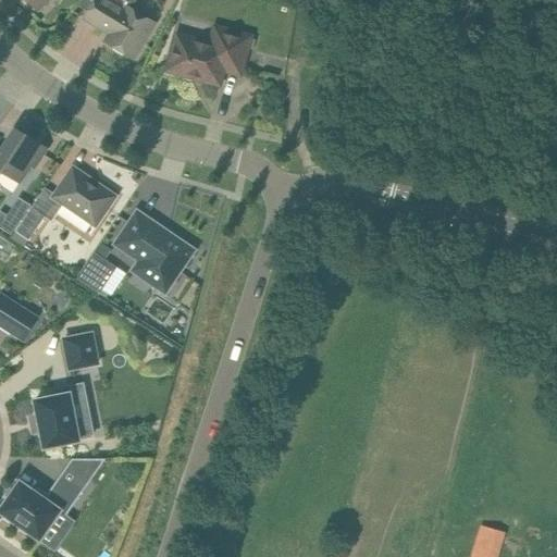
[(28,0),(38,10),(48,0),(28,0)]
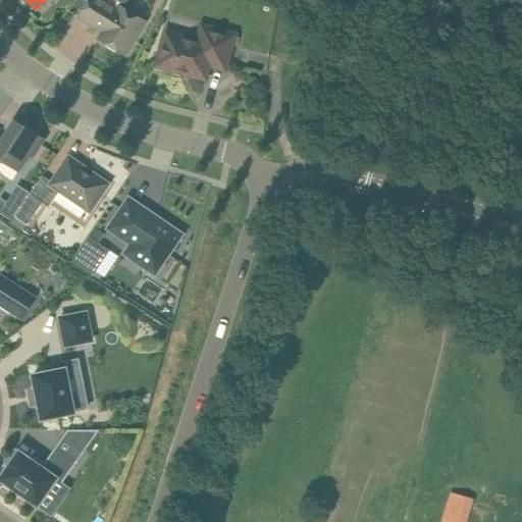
[(87,5),(80,17),(92,24),(92,23),(103,31),(99,38),(125,54),(146,20),(118,5),(117,7),(113,4),(115,0),(77,0),(79,0),(87,5)]
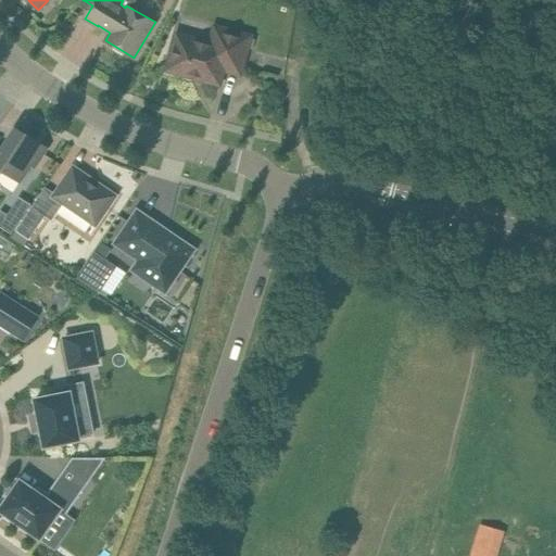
[(211,43),(177,34),(167,70),(219,84),(224,70),(240,74),(251,36),(215,26),(211,43)]
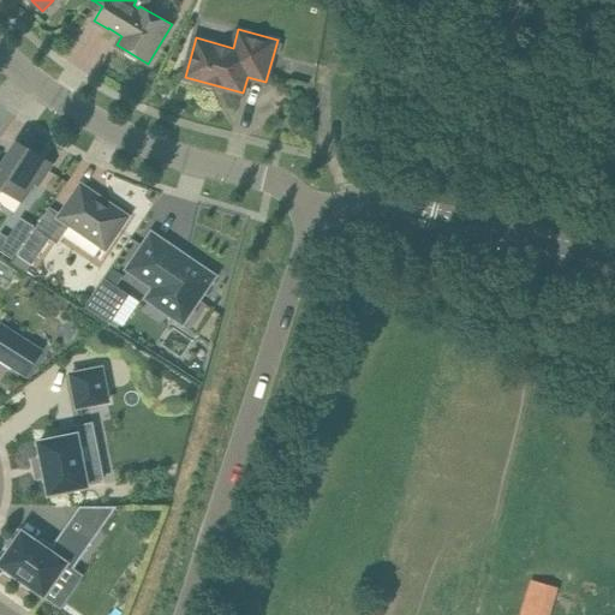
[(52,163),(18,141),(0,168),(0,189),(1,187),(23,201),(35,181),(39,184),(52,163)]
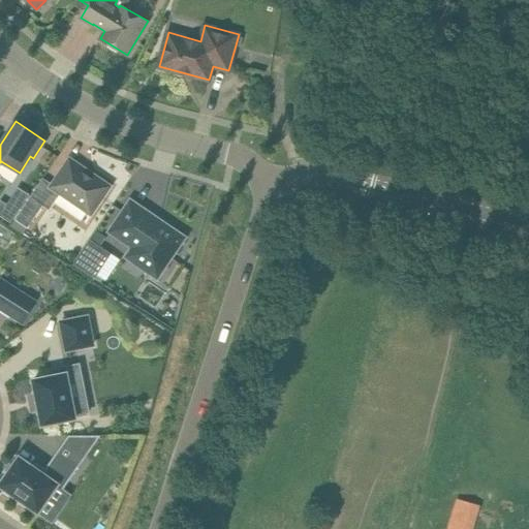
[(111,186),(70,158),(51,186),(41,203),(43,204),(42,205),(50,210),(60,193),(91,214),(111,186)]
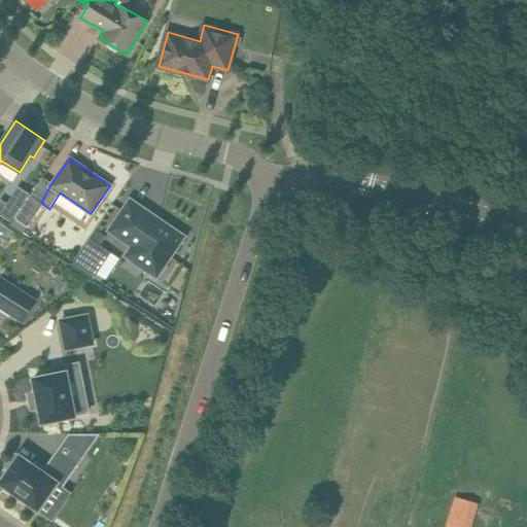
[(0,199),(0,213),(11,221),(30,194),(18,186),(6,203),(0,200),(0,199)]
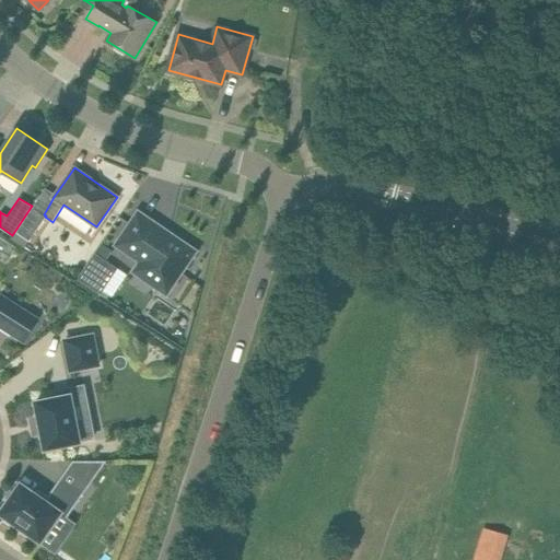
[(44,214),(33,207),(11,238),(24,247),(45,217),(46,216),(44,214)]
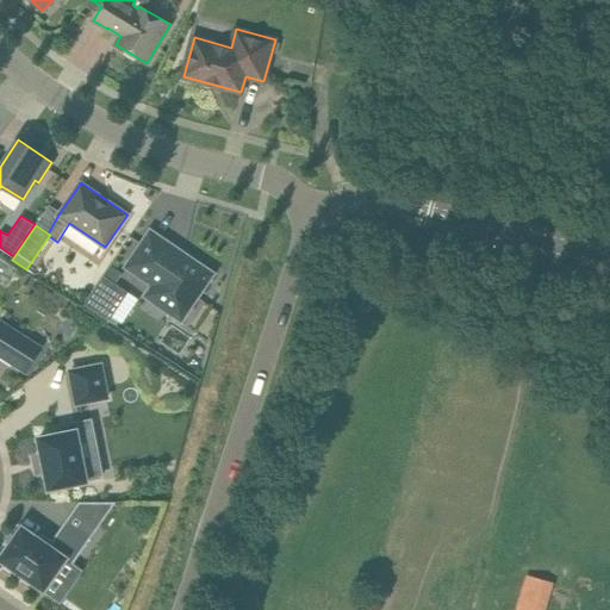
[(144,296),(181,321),(213,273),(150,230),(126,267),(153,285),(144,296)]
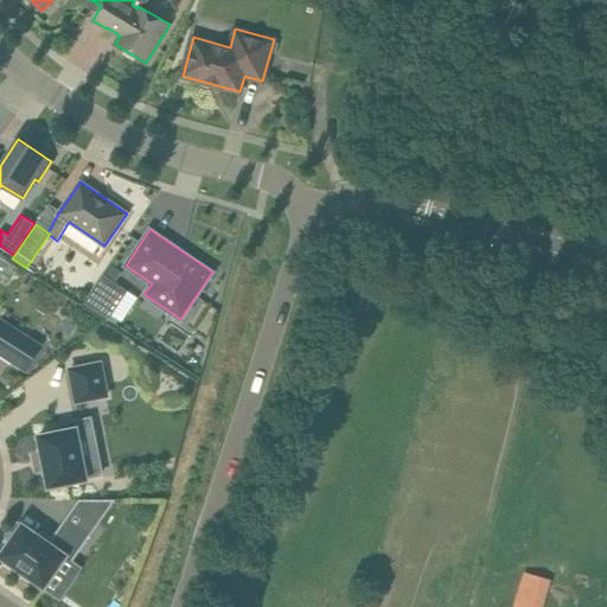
[(106,275),(115,282),(121,273),(112,266),(106,275)]
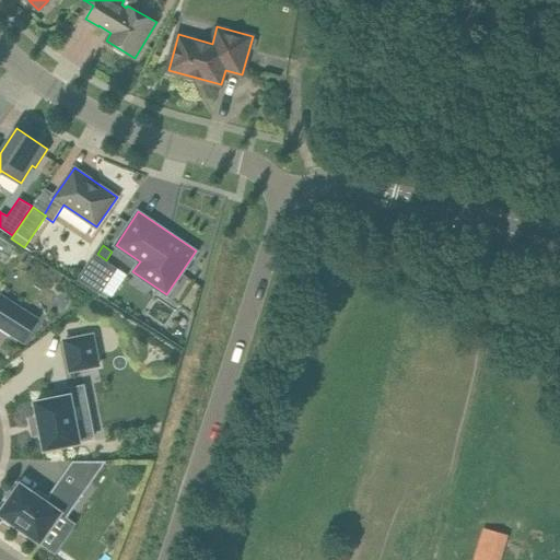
[(106,260),(97,254),(80,280),(103,295),(120,269),(106,260)]
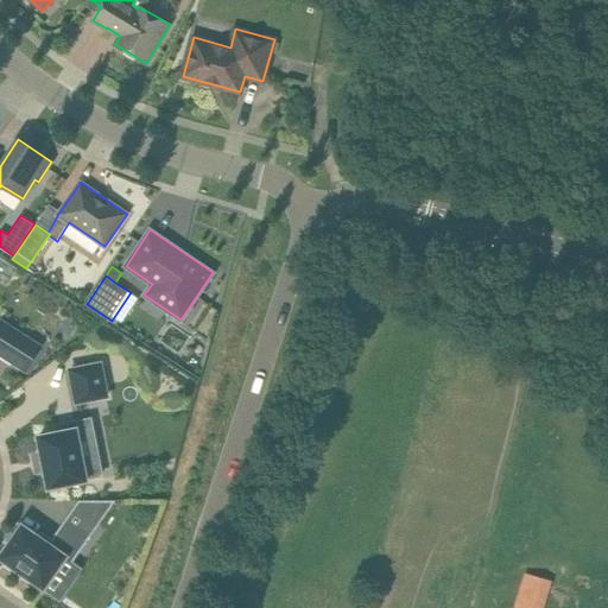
[(0,355),(26,373),(42,348),(1,322),(0,323),(0,355)]
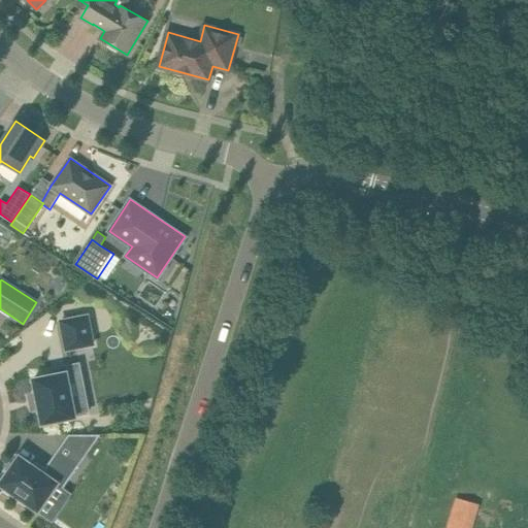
[(88,317),(60,322),(65,347),(93,341),(88,317)]
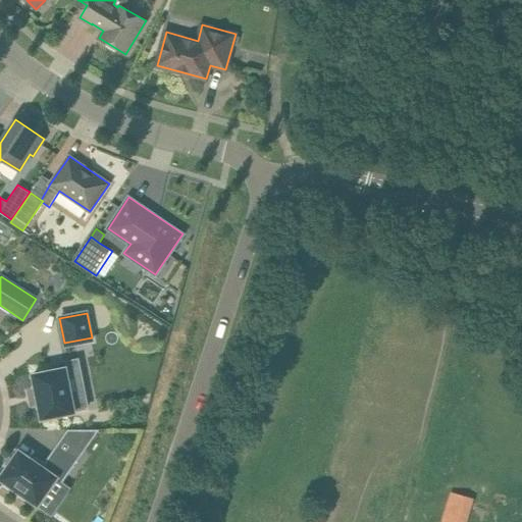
[(54,370),(33,374),(37,392),(36,392),(38,402),(39,402),(42,419),(74,412),(74,411),(88,408),(85,392),(71,394),(66,372),(81,369),(79,359),(53,364),(54,370)]
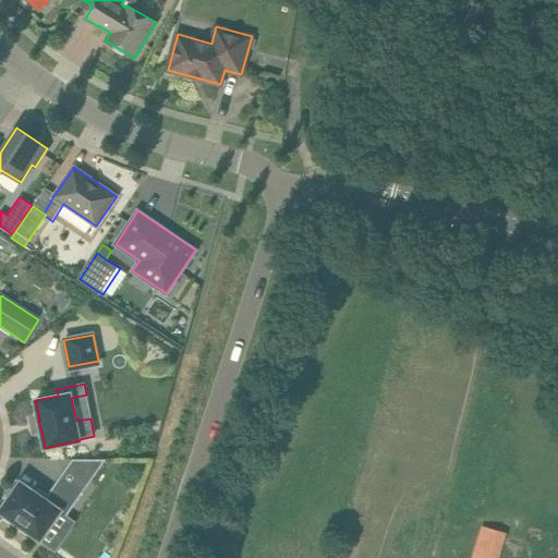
[(73,459),(68,465),(89,481),(105,459),(73,458),(73,459)]
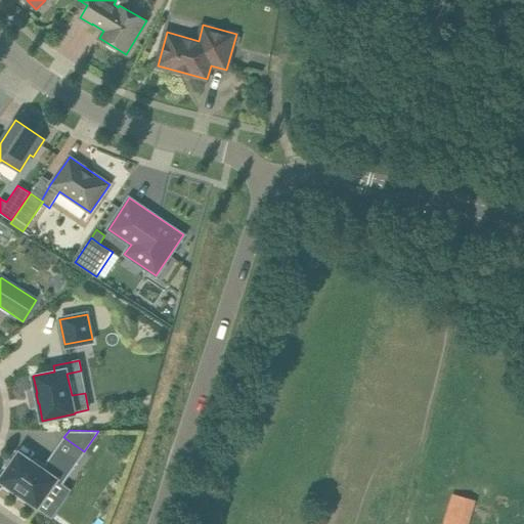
[(61,484),(77,462),(56,447),(45,464),(35,456),(32,461),(19,452),(0,479),(0,480),(37,507),(56,480),(61,484)]
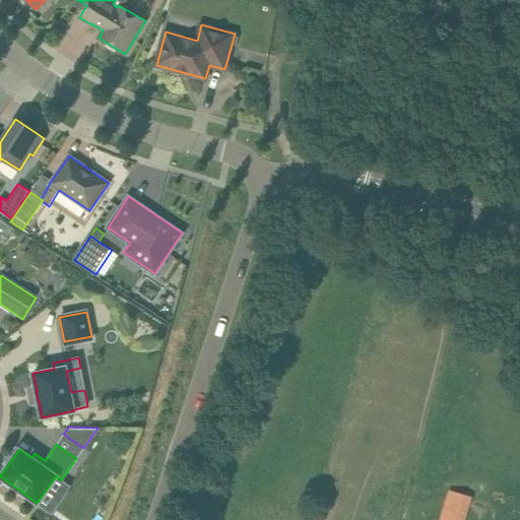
[(448,492),(440,519),(465,519),(472,497),(448,492)]
